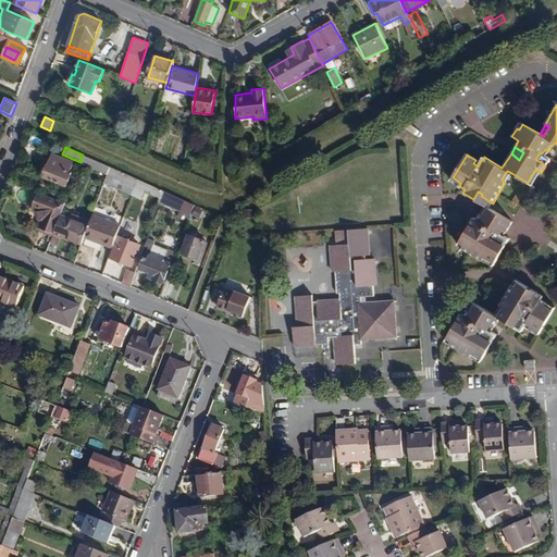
[(545,156),(542,153),(540,152),(535,159),(545,165),(549,159),(545,156)]
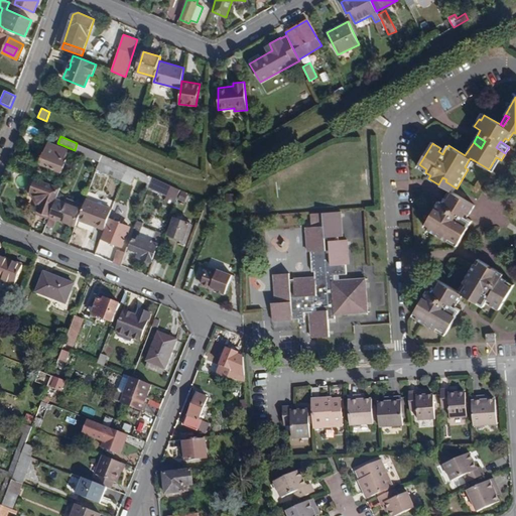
[(43,152),(39,164),(61,172),(66,161),(63,161),(68,149),(48,142),(44,153),(43,152)]
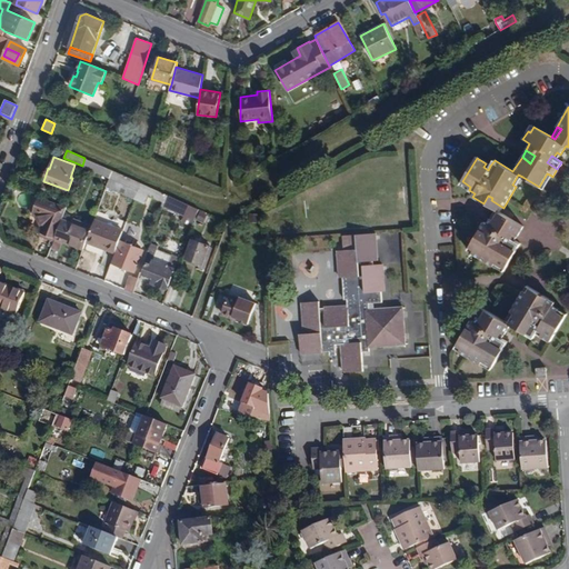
[(85,158),(82,166),(110,178),(112,170),(85,158)]
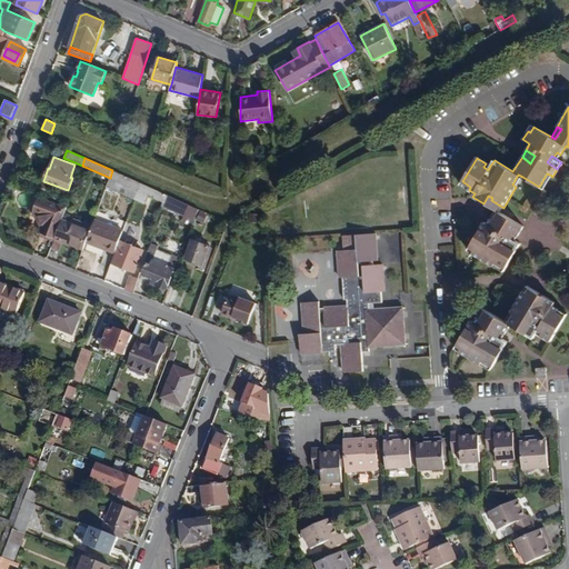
[(110,178),(110,179),(122,185),(138,191),(141,182),(112,170),(110,178)]
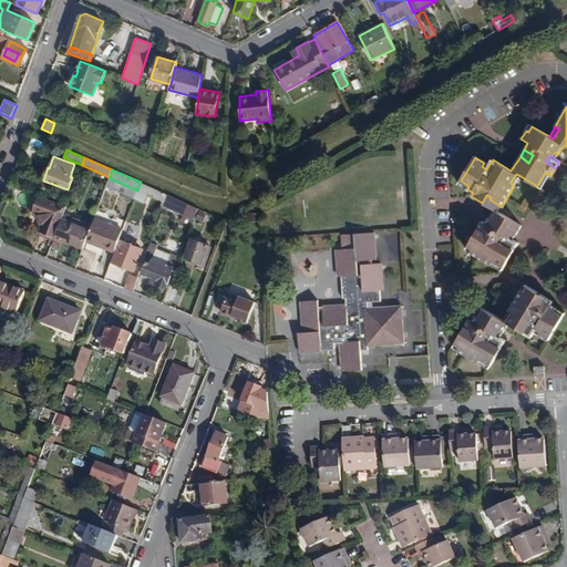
[(540,188),(549,175),(545,173),(537,186),(540,188)]
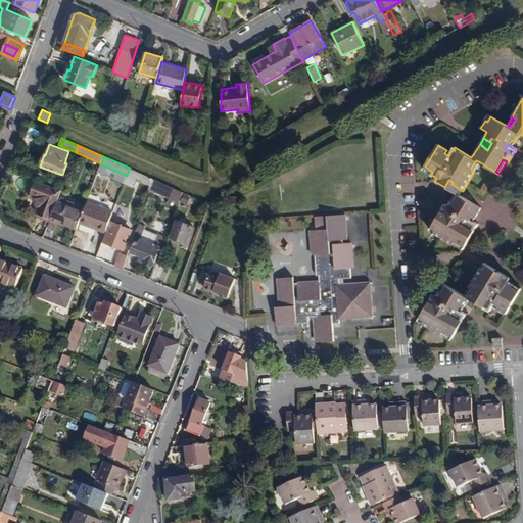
[(471,170),(474,172),(480,162),(476,160),(471,170)]
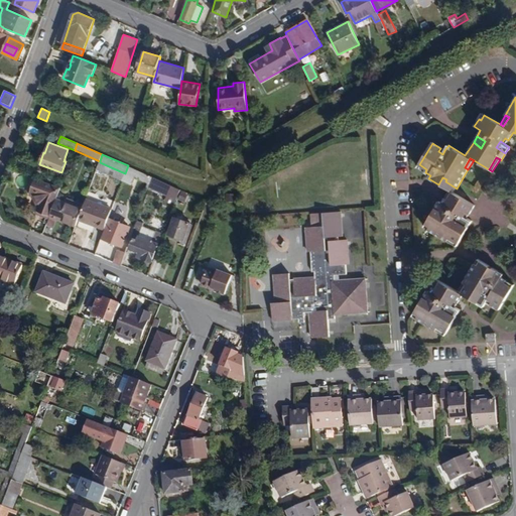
[(100,162),(98,165),(110,170),(111,167),(100,162)]
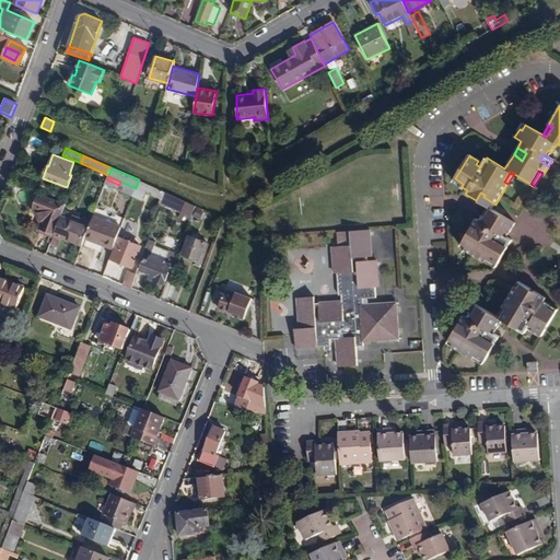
[(9,183),(7,190),(13,193),(15,185),(9,183)]
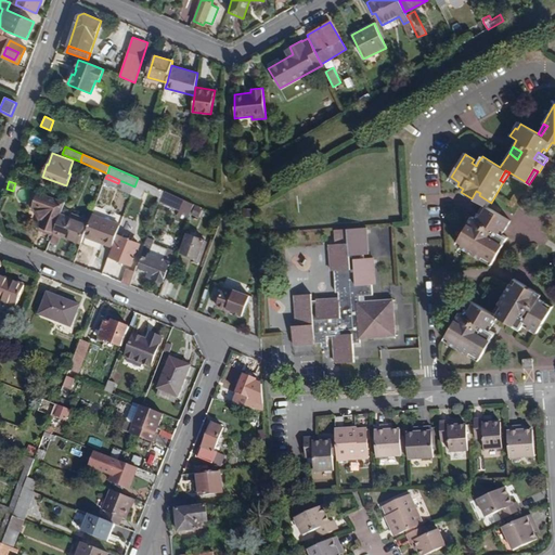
[(143,181),(141,186),(163,197),(165,191),(143,181)]
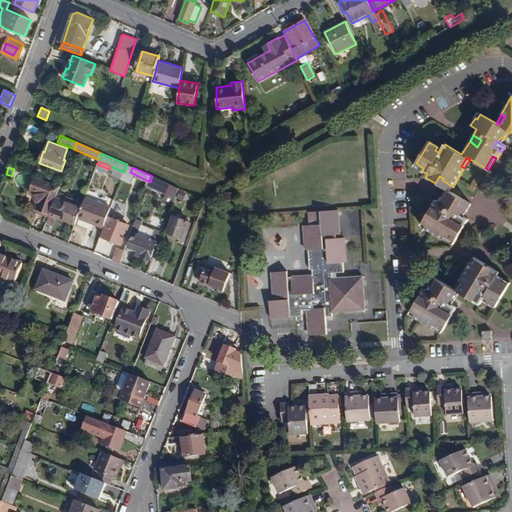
[(150,182),(148,186),(175,199),(179,188),(152,176),(150,182)]
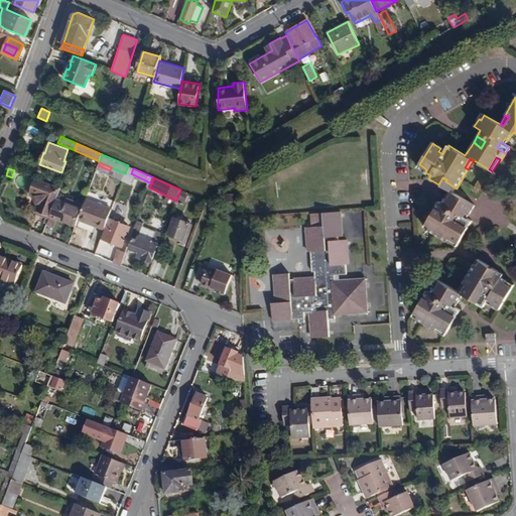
[(454,194),(457,188),(445,181),(446,179),(442,177),(438,184),(449,191),(453,192),(454,194)]
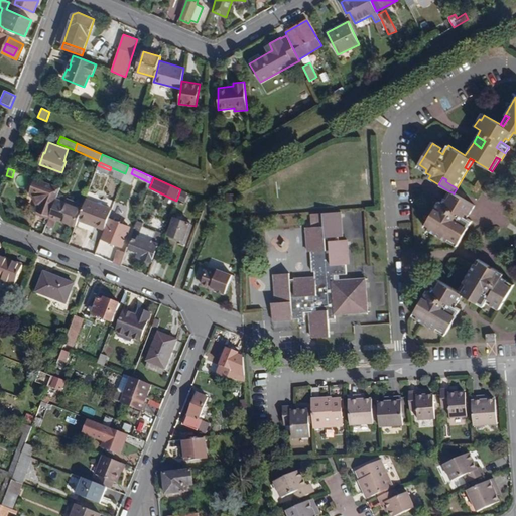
[(34,178),(30,191),(35,192),(36,191),(42,207),(40,213),(50,216),(57,197),(60,187),(34,178)]
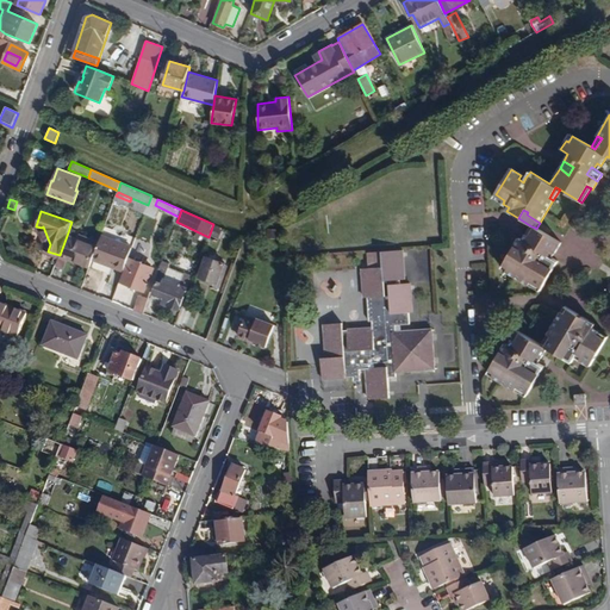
[(39,230),(45,242),(50,244),(43,226),(42,228),(39,230)]
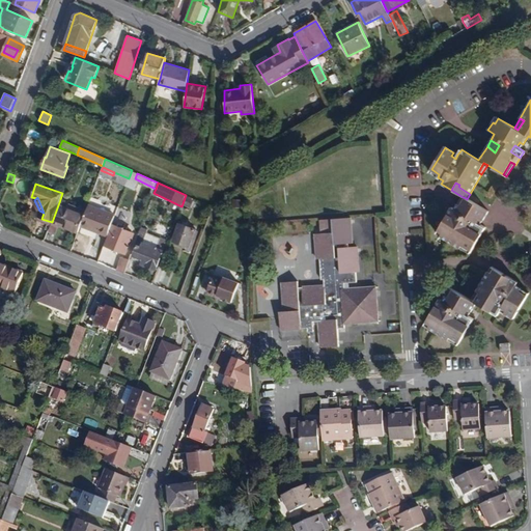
[(188,197),(184,204),(189,207),(193,199),(188,197)]
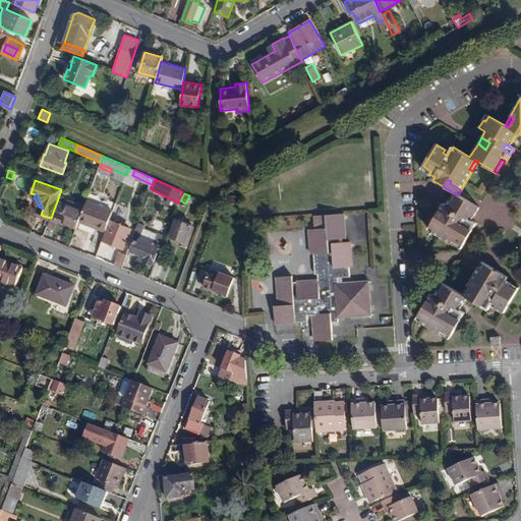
[(454,193),(447,206),(455,211),(458,206),(452,201),(457,194),(454,193)]
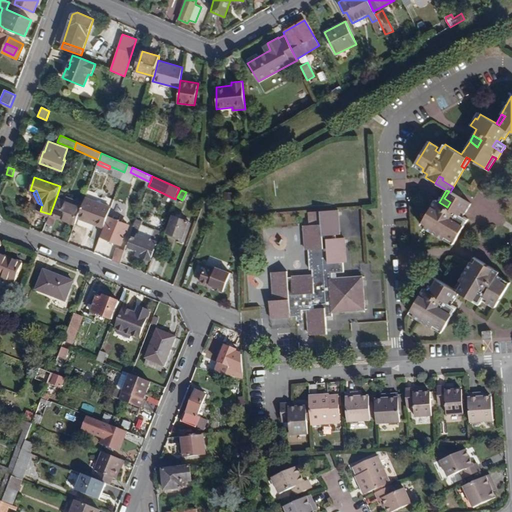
[(447,207),(439,202),(436,200),(423,222),(428,226),(426,229),(445,240),(447,237),(455,242),(468,220),(464,217),(454,211),(458,205),(467,211),(471,204),(450,192),(449,191),(444,198),(450,202),(447,207)]
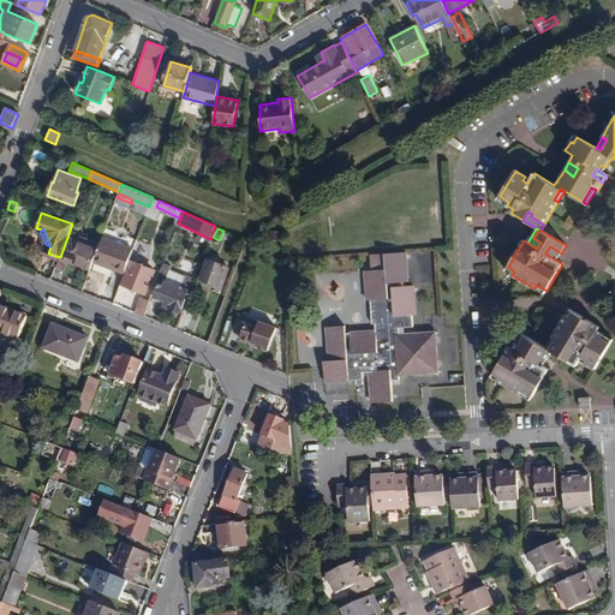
[(60,257),(59,258),(60,260),(69,262),(90,270),(94,262),(100,246),(69,234),(60,257)]
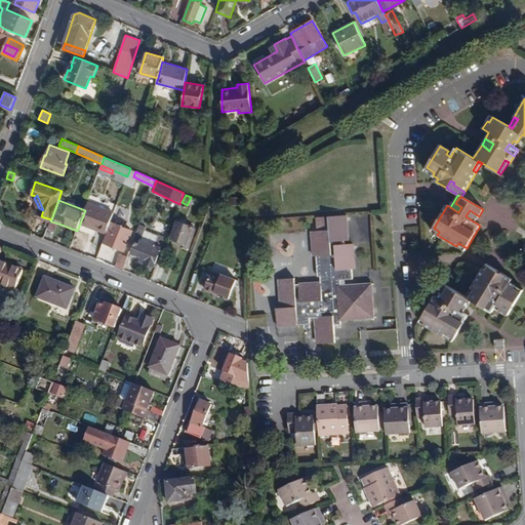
[(85,210),(80,224),(106,234),(114,212),(87,202),(85,210)]
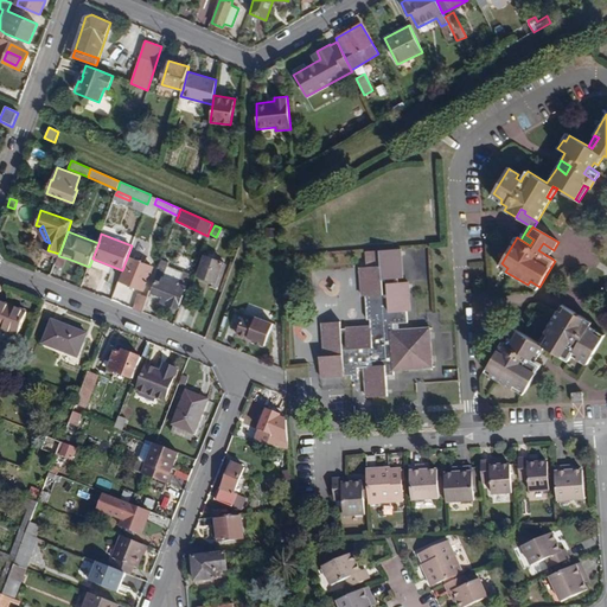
[(550,257),(554,250),(543,243),(538,250),(550,257)]
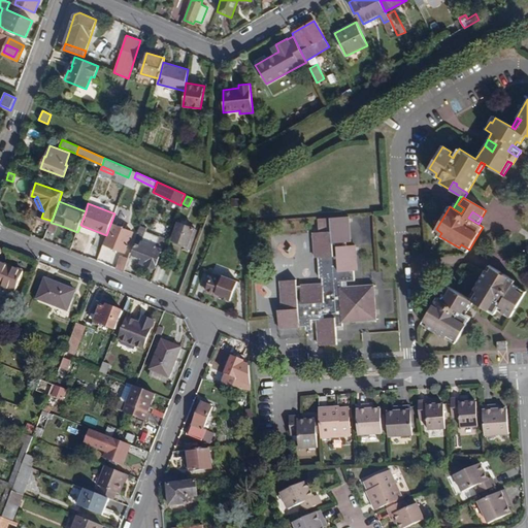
[(277,310),(278,329),(305,327),(305,330),(311,330),(311,320),(318,320),(320,345),(336,344),(335,327),(342,326),(342,322),(375,319),(373,286),(342,288),(342,282),(355,281),(354,270),(356,270),(354,245),(345,245),(345,242),(350,241),(348,217),(330,218),(330,231),(314,232),(315,258),(318,258),(319,278),(322,278),(322,285),(296,287),(296,281),(281,282),(283,309),(277,310)]
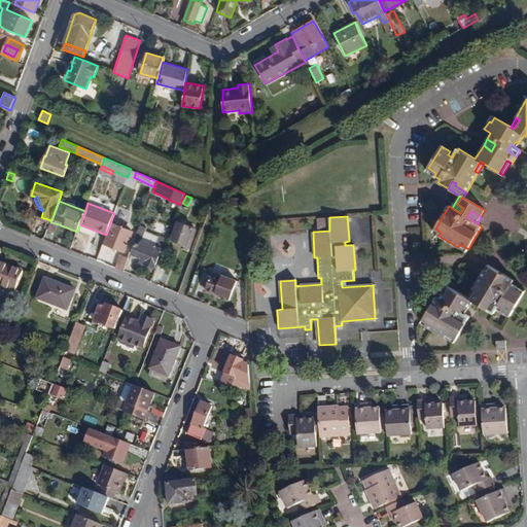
[(51,222),(48,231),(55,234),(59,224),(51,222)]
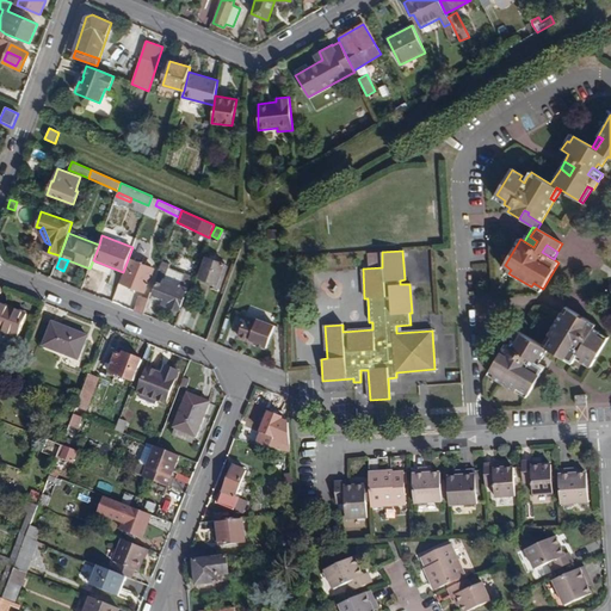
[(127,271),(122,283),(144,292),(152,275),(149,273),(152,267),(129,258),(125,270),(127,271)]
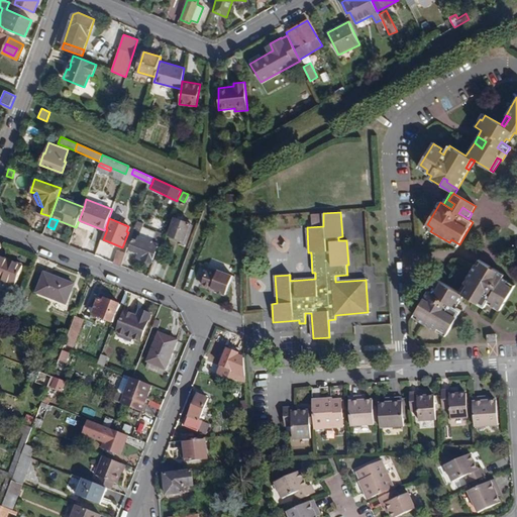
[(174,218),(168,234),(184,240),(185,236),(189,238),(193,226),(189,225),(190,223),(174,218)]
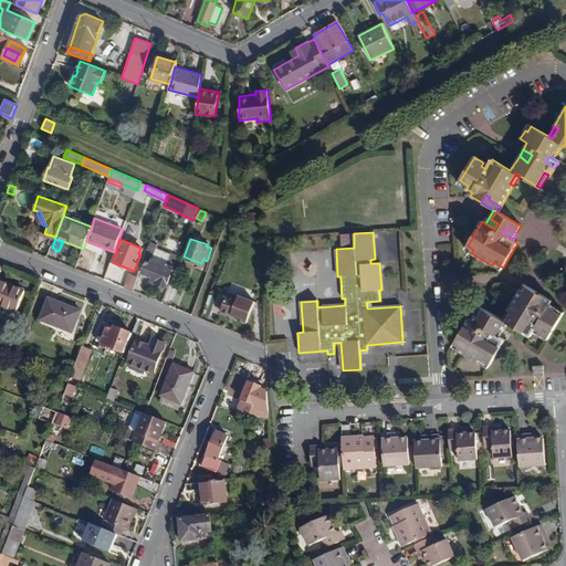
[(153,259),(150,263),(146,262),(142,273),(153,276),(150,281),(167,286),(174,266),(171,265),(174,259),(170,258),(168,264),(153,259)]
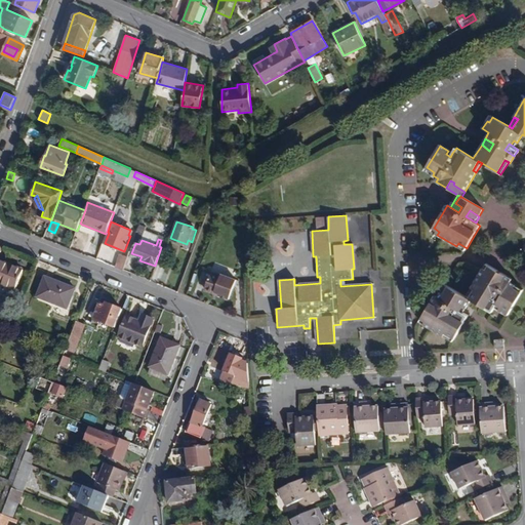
[(458,243),(456,246),(465,251),(467,248),(458,243)]
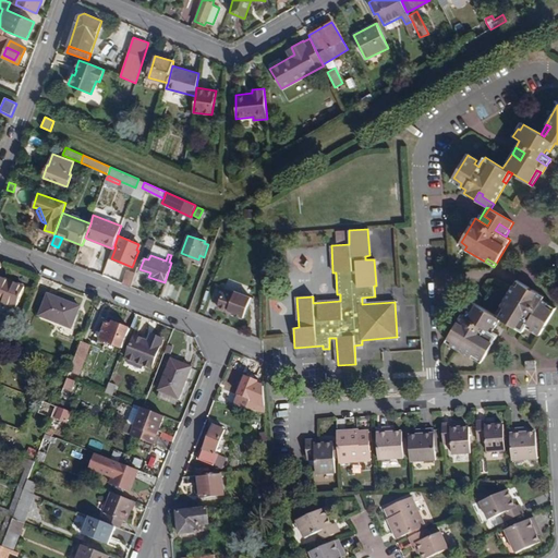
[(179,269),(172,267),(168,279),(174,281),(179,269)]
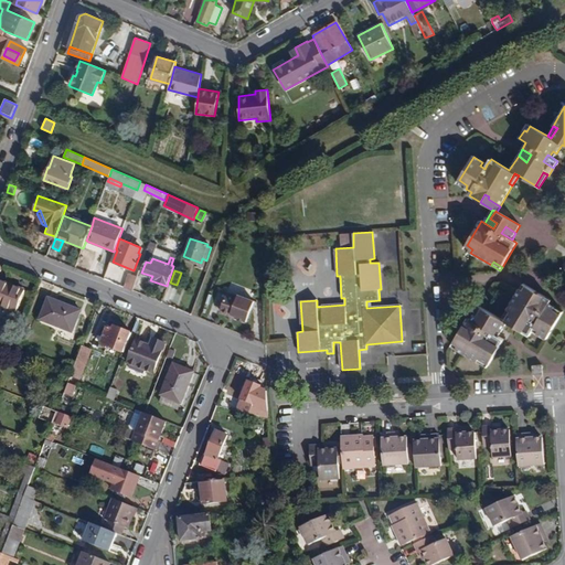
[(129,275),(124,287),(134,291),(138,278),(129,275)]
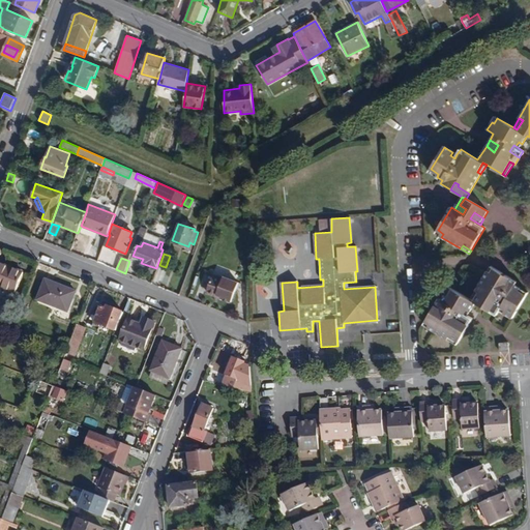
[(0,287),(16,294),(24,274),(0,264),(0,287)]
